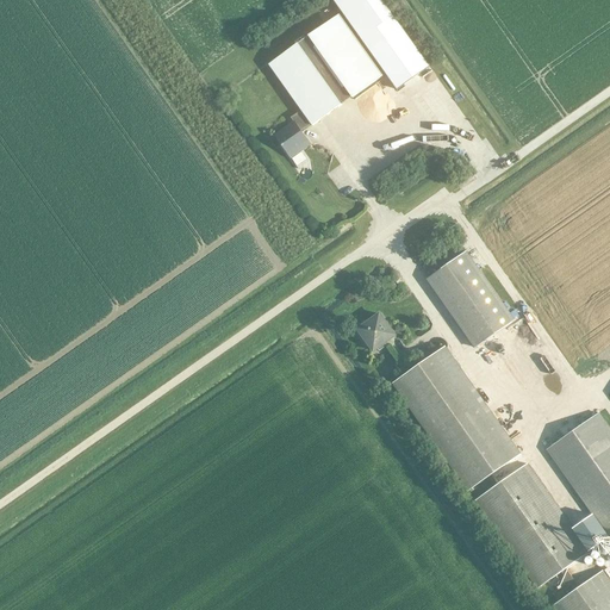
[(381,0),(334,0),(398,89),(429,67),(381,0)]
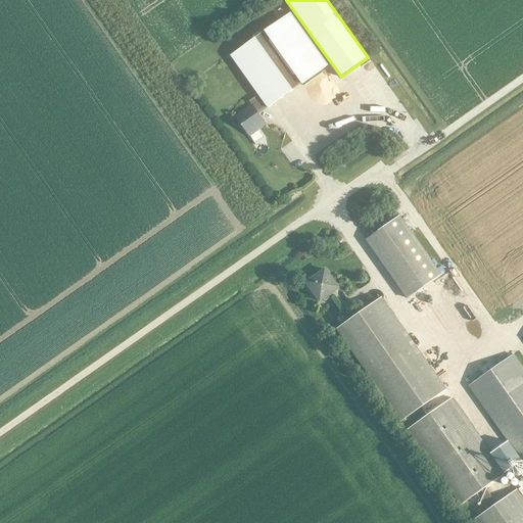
[(265,31),(230,55),(268,108),(328,65),(290,12),(265,31)]
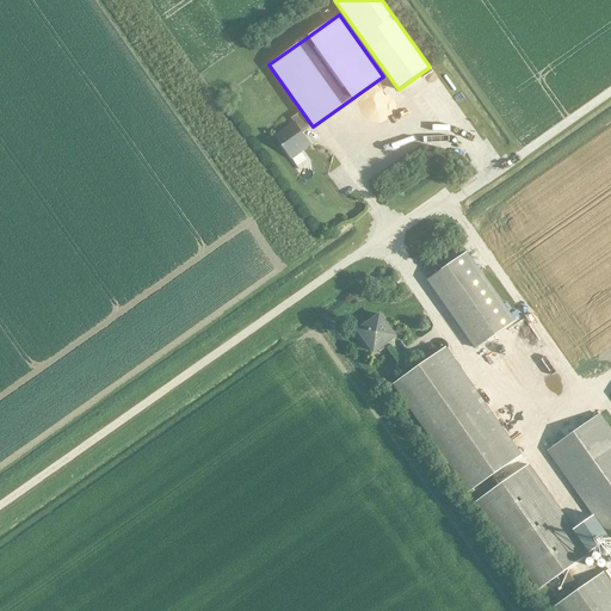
[(276,136),(291,158),(310,144),(295,123),(276,136)]
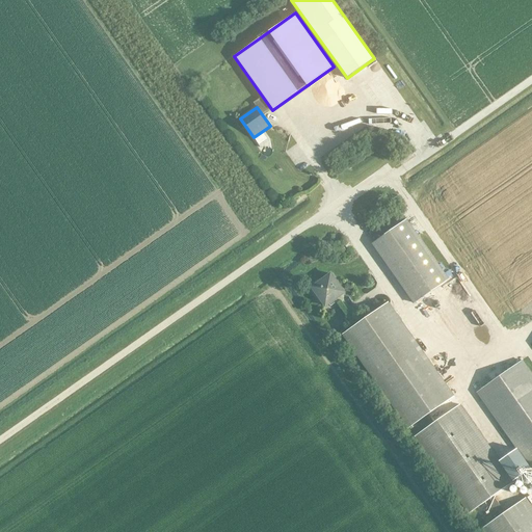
[(449,280),(406,220),(373,244),(415,303),(449,280)]
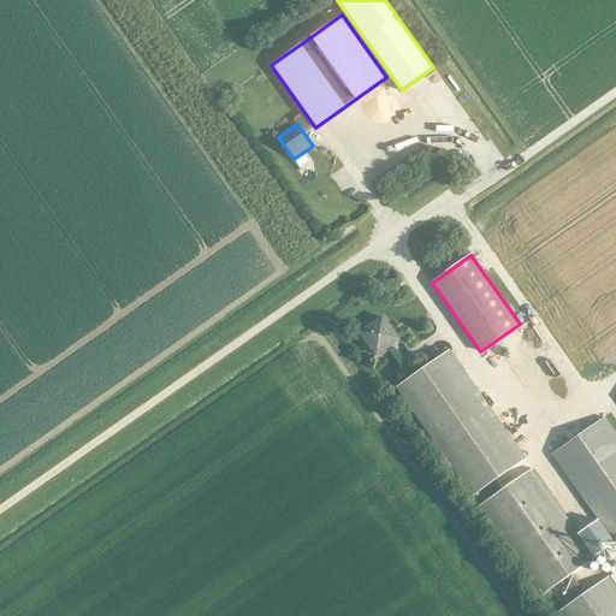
[(383,318),(369,327),(368,324),(356,332),(369,350),(373,349),(377,355),(380,351),(383,355),(391,349),(389,347),(398,339),(383,318)]
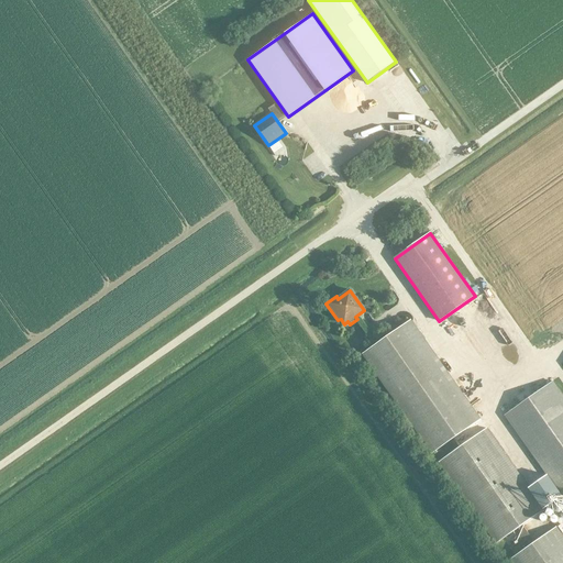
[(450,332),(464,327),(460,318),(446,323),(450,332)]
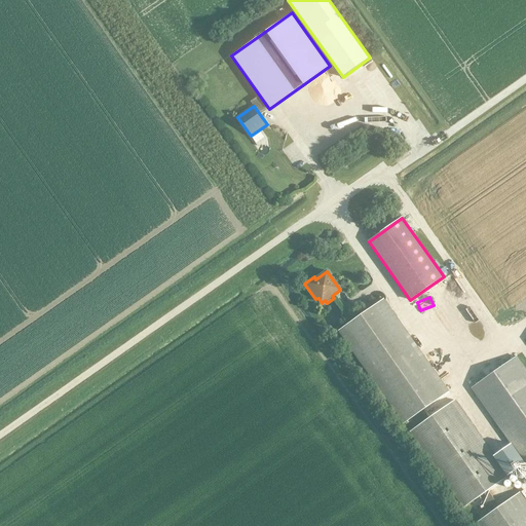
[(404,423),(449,391),(384,299),(339,331),(404,423)]
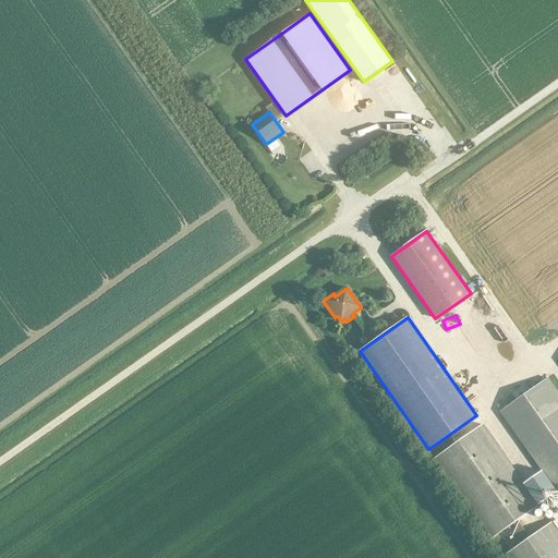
[(557,391),(548,378),(500,412),(542,471),(557,493),(557,490),(557,391)]
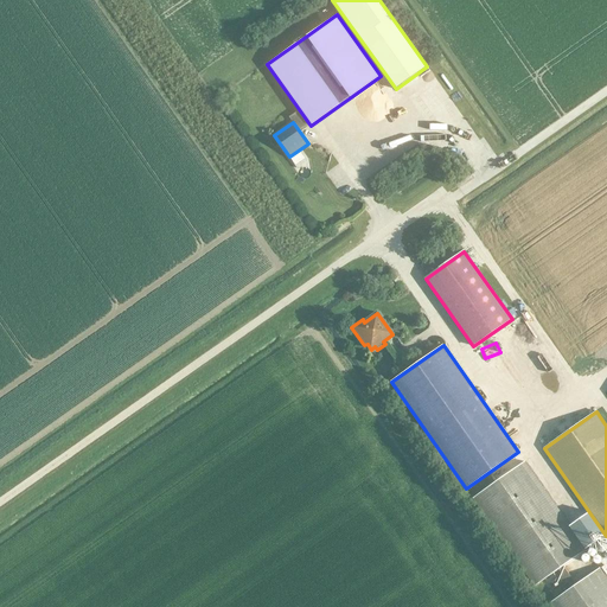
[(572,588),(548,605),(549,606),(606,606),(606,577),(600,568),(576,585),(563,566),(587,549),(606,536),(589,512),(570,525),(525,462),(473,499),(535,586),(558,569),(562,575),(555,581),(560,588),(568,582),(572,588)]
